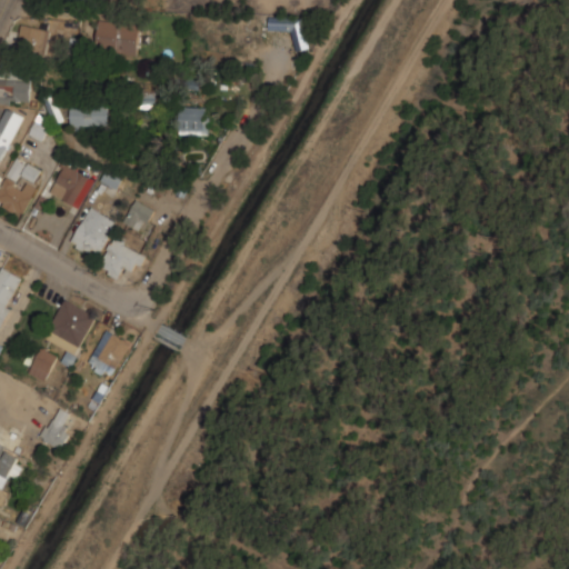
[(308,49),(308,16),(270,16),(270,28),(295,28),(295,49),(308,49)]
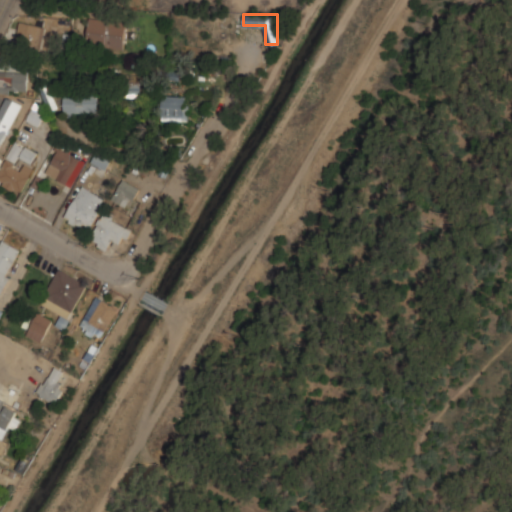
[(125,39),(126,19),(89,18),(88,47),(138,49),(139,39),(125,39)]
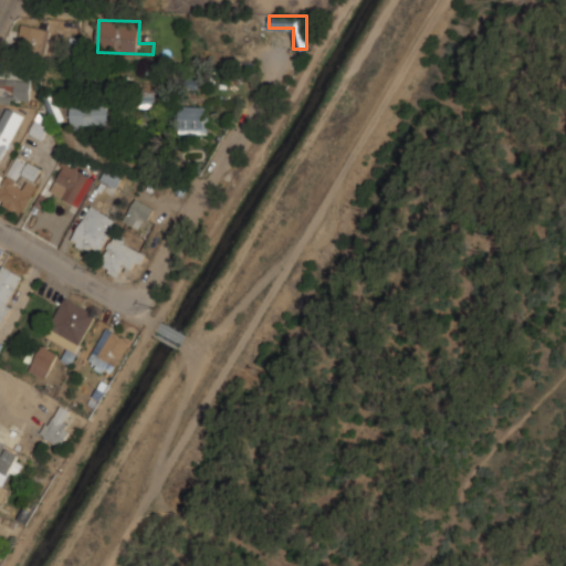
[(19,49),(46,50),(48,27),(20,24),(19,49)]
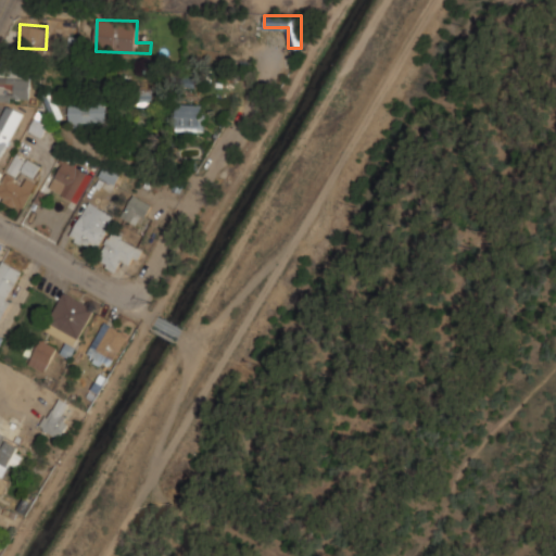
[(0,100),(29,100),(29,77),(0,77),(0,100)]
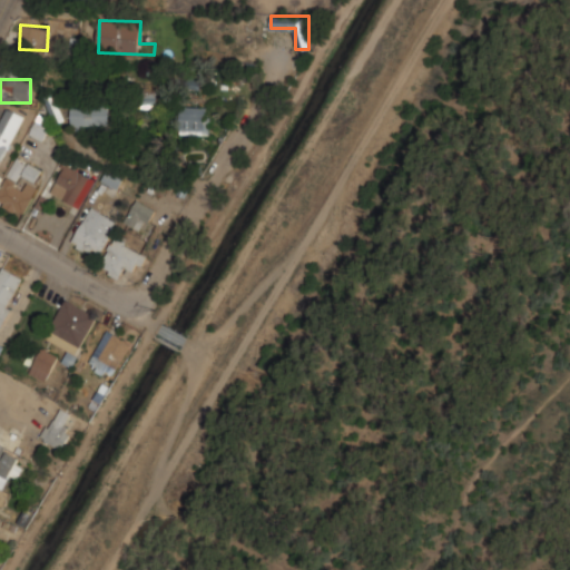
[(45,95),(55,123),(65,118),(55,91),(45,95)]
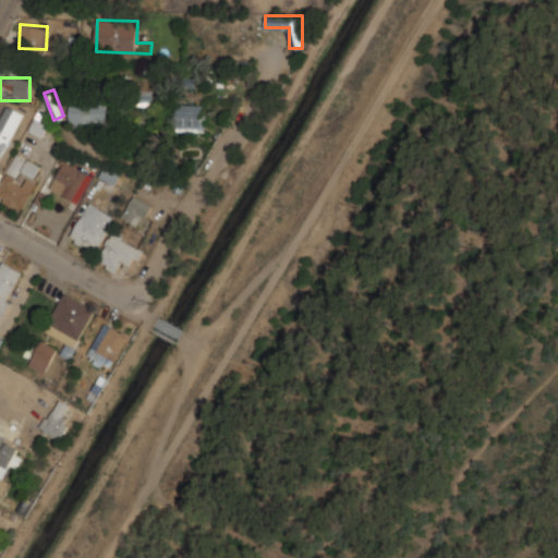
[(153,89),(135,89),(135,105),(153,105),(153,89)]
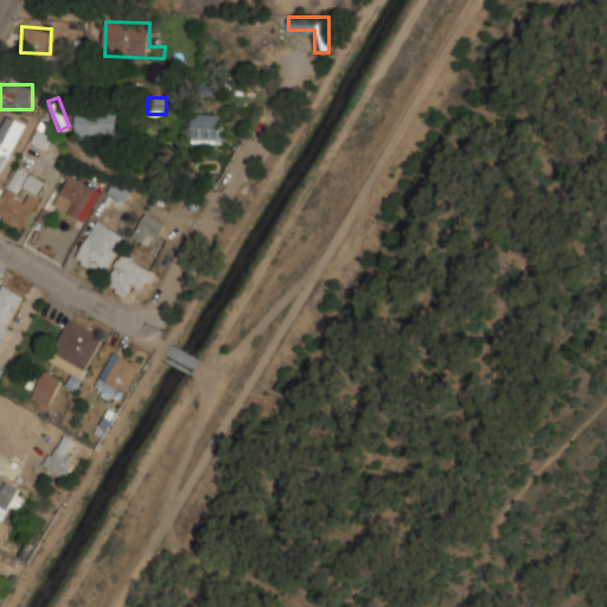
[(115,110),(76,110),(76,136),(115,136),(115,110)]
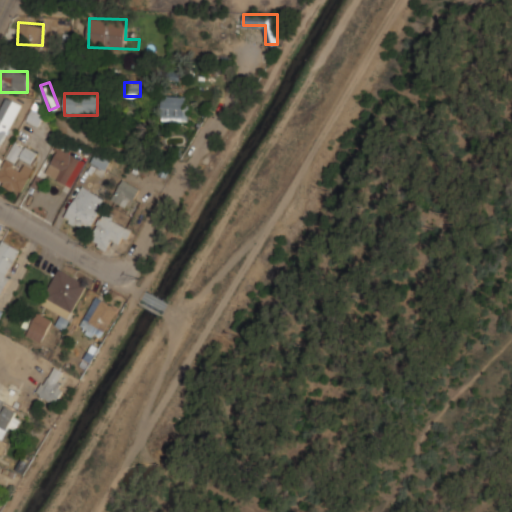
[(0,148),(22,103),(6,95),(0,107),(0,148)]
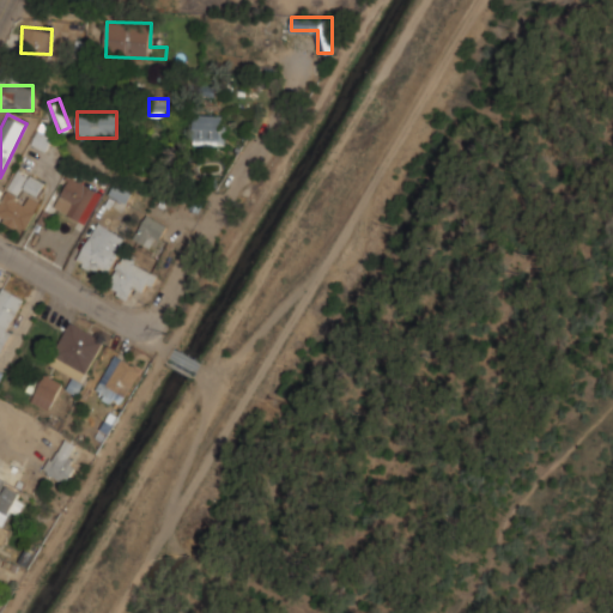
[(226,116),(194,115),(193,144),(225,145),(226,116)]
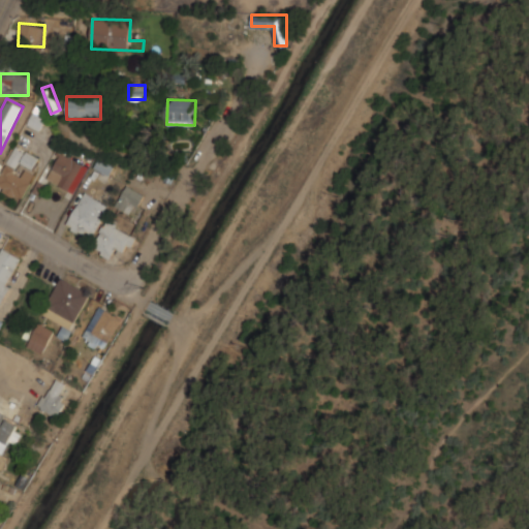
[(28,123),(40,129),(47,117),(34,111),(28,123)]
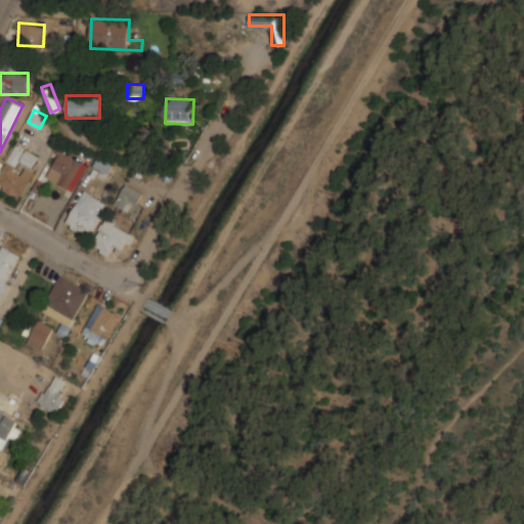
[(0,188),(20,198),(40,156),(14,144),(0,175),(0,188)]
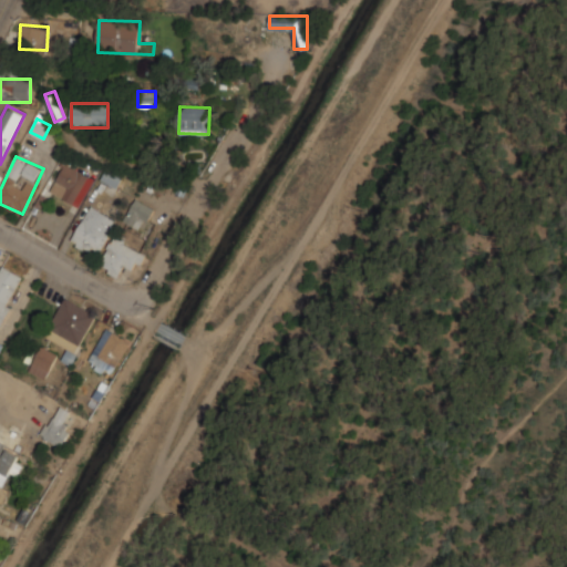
[(94,174),(64,161),(50,192),(81,205),(94,174)]
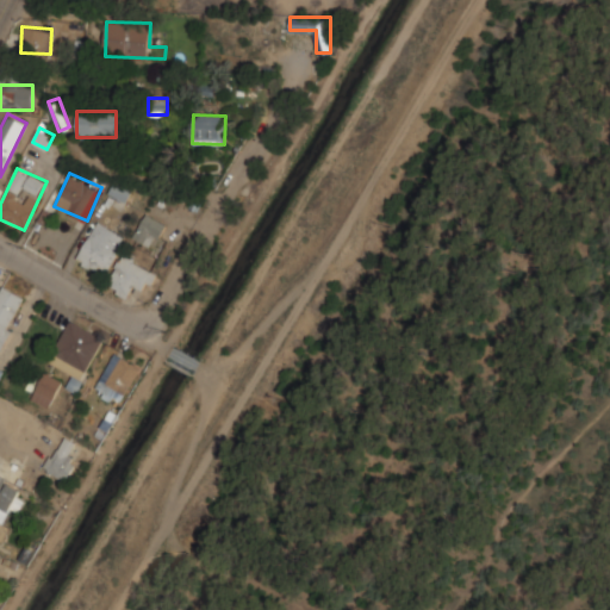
[(166,223),(145,212),(132,237),(153,248),(166,223)]
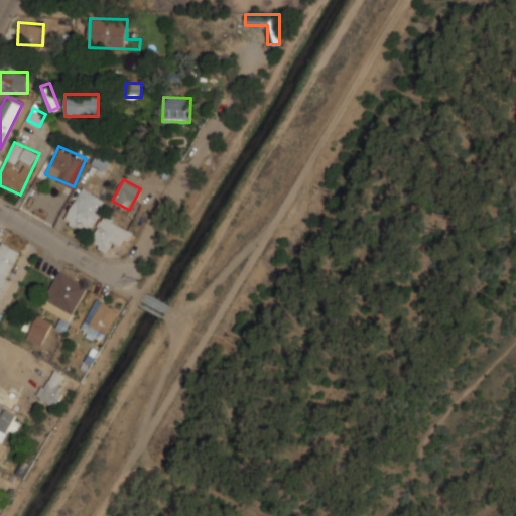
[(86,223),(93,227),(107,201),(83,186),(63,220),(82,230),(86,223)]
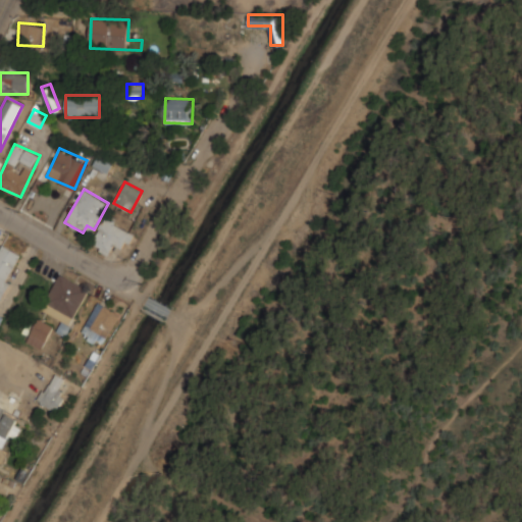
[(136,232),(107,215),(90,244),(108,255),(114,245),(125,251),(136,232)]
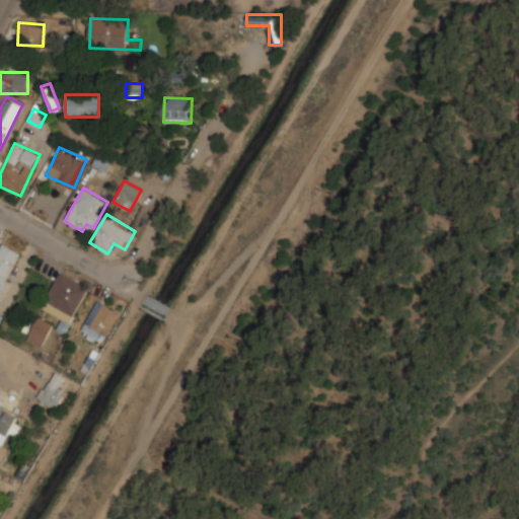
[(0,295),(20,251),(1,243),(0,245),(0,276),(4,278),(0,287),(0,295)]
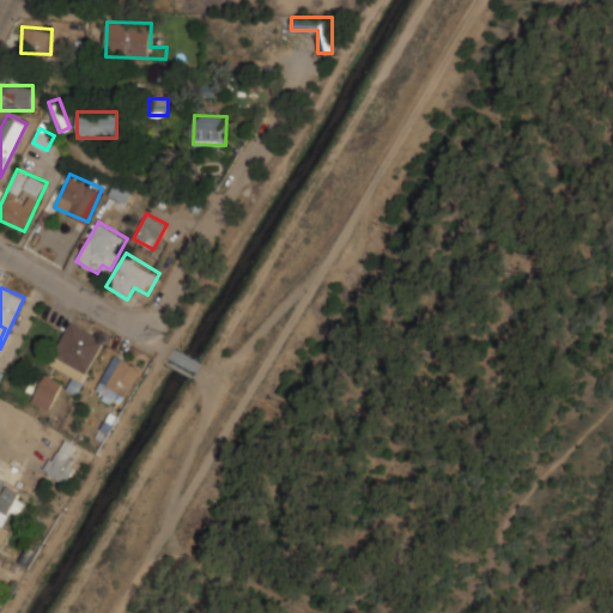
[(48,364),(83,382),(105,338),(71,320),(48,364)]
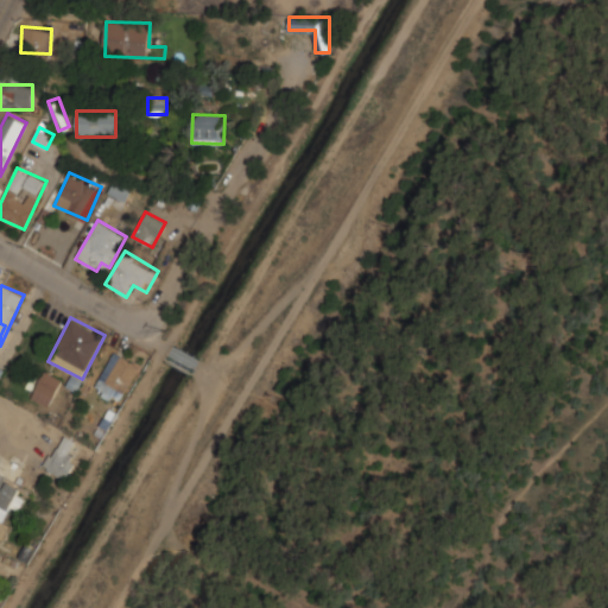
[(128,394),(125,381),(140,377),(133,356),(93,369),(103,403),(128,394)]
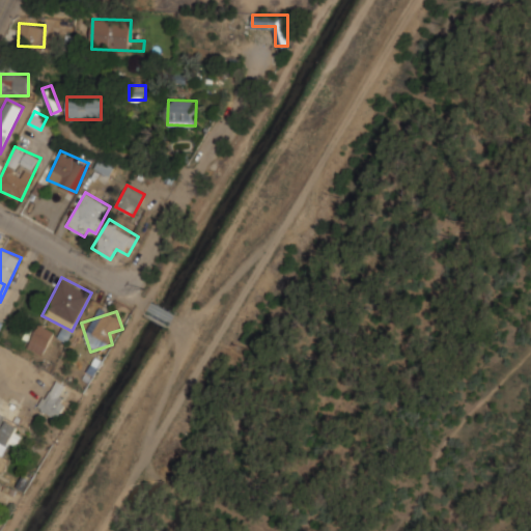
[(43,355),(55,331),(39,323),(26,346),(43,355)]
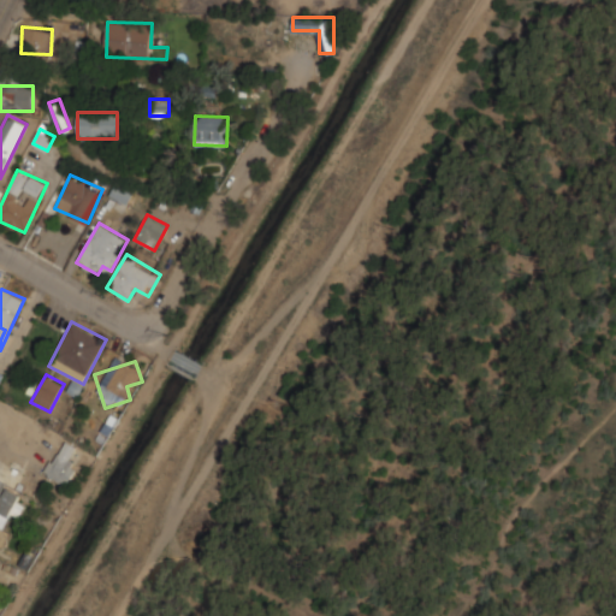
[(80,462),(70,456),(77,445),(65,438),(45,472),(66,485),(80,462)]
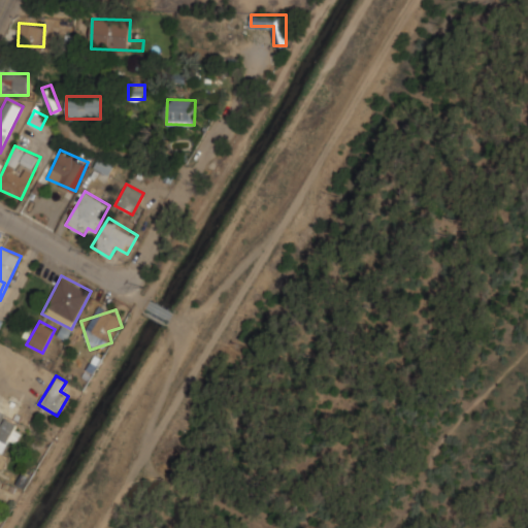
[(0,457),(5,439),(17,442),(22,423),(14,421),(20,403),(0,398),(0,457)]
